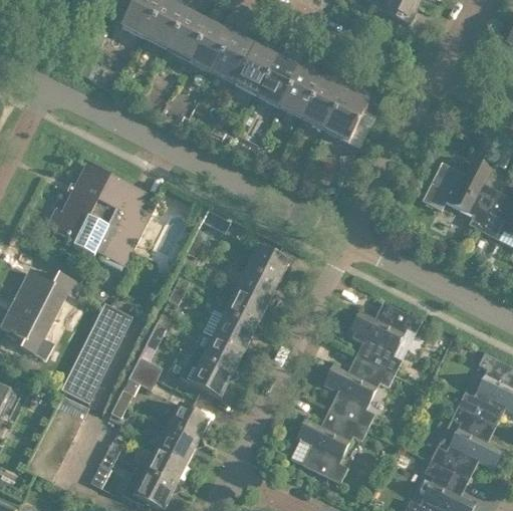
[(134,0),(120,27),(144,38),(164,0),(134,0)]
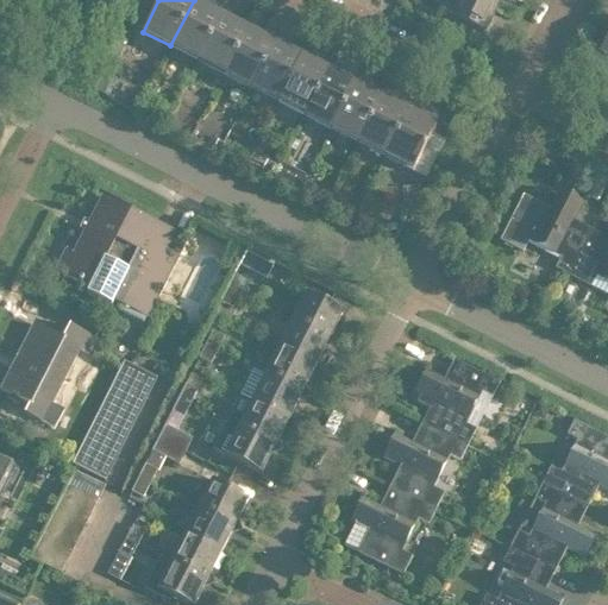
[(496,1),(494,0),(458,0),(451,13),(452,14),(447,24),(468,33),(472,24),(482,29),(496,1)]
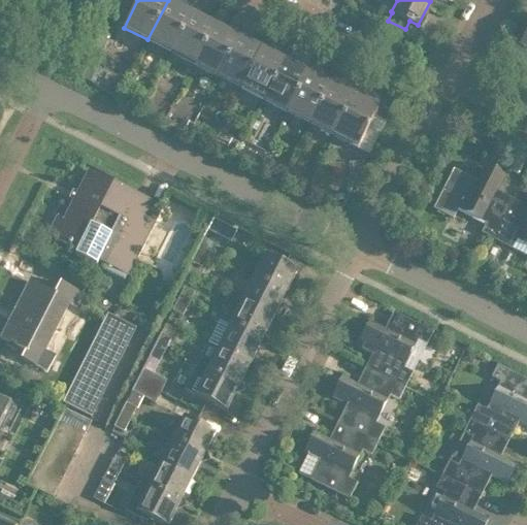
[(149,39),(171,52),(191,12),(168,1),(149,39)]
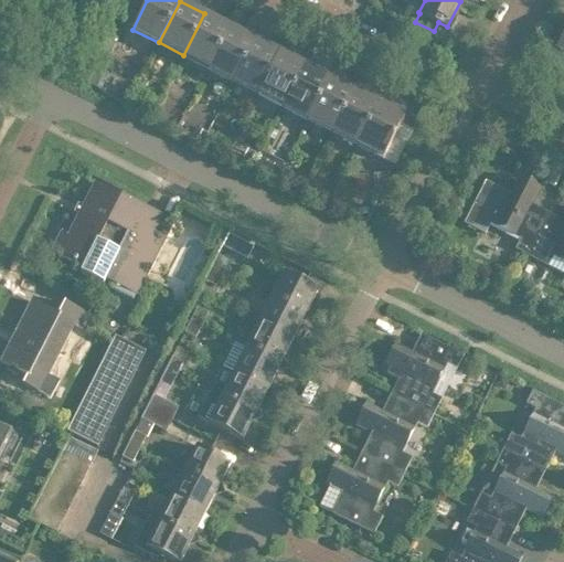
[(183,55),(208,67),(230,25),(204,13),(183,55)]
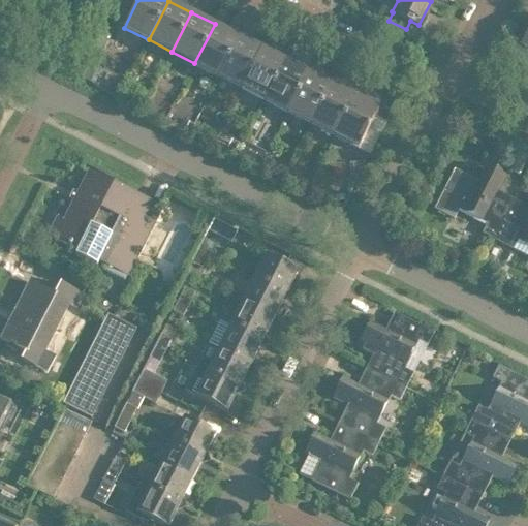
[(195,63),(218,75),(238,36),(215,24),(195,63)]
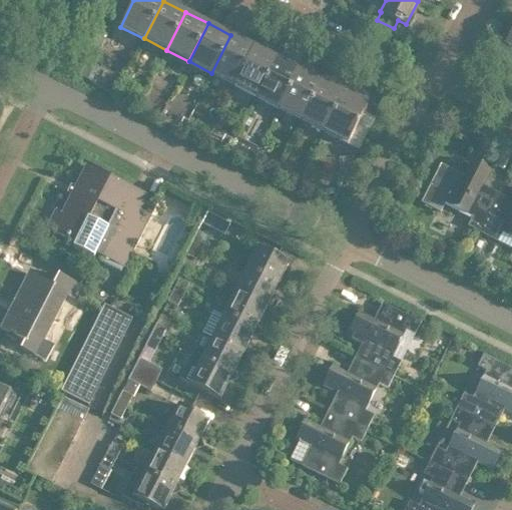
[(511,26),(503,45),(511,49),(511,26)]
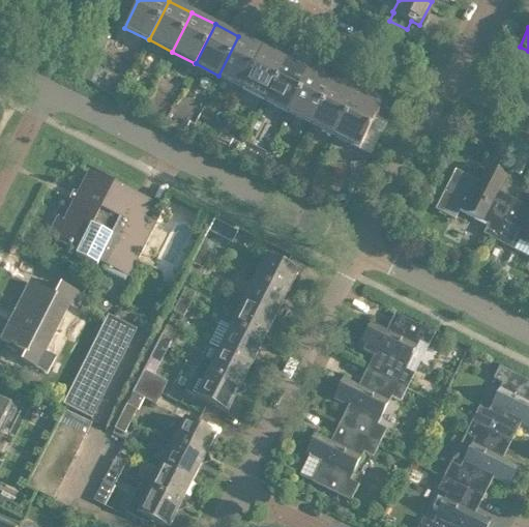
[(218,76),(241,87),(262,48),(238,36),(218,76)]
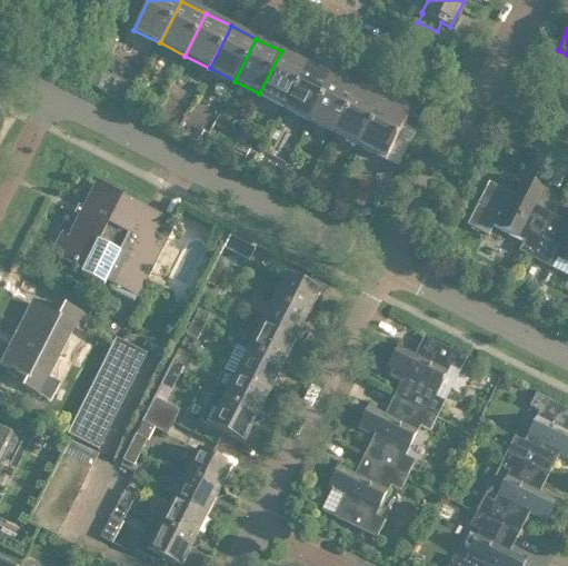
[(259,93),(285,106),(306,63),(281,51),(259,93)]
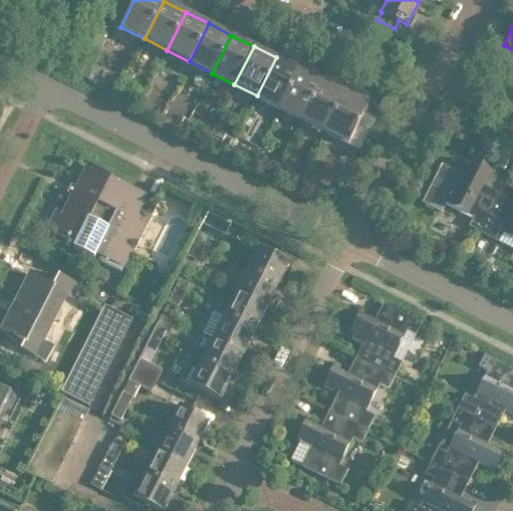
[(276,57),(257,95),(279,107),(299,69),(276,57)]
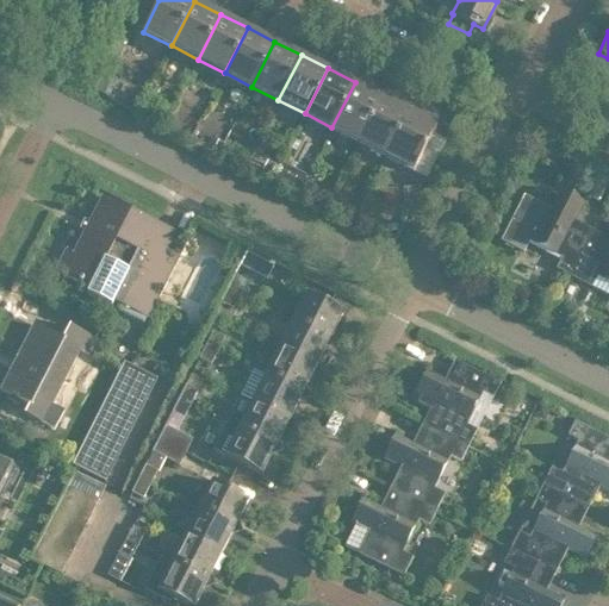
[(355,82),(331,127),(359,141),(381,95),(355,82)]
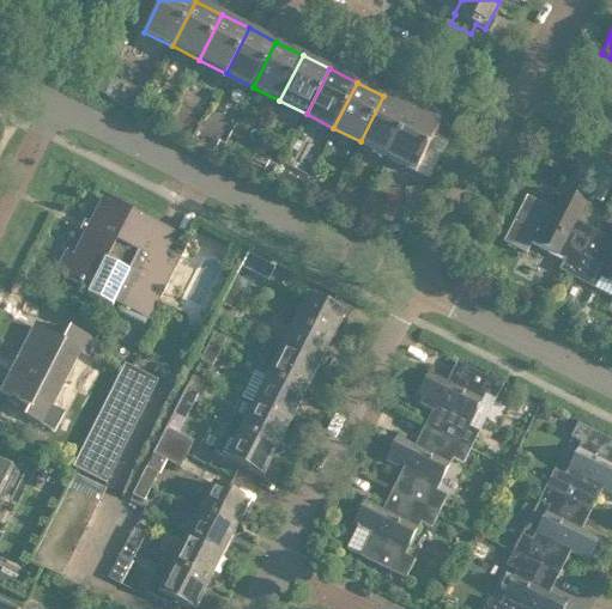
[(133,89),(129,96),(140,102),(146,90),(140,86),(133,89)]
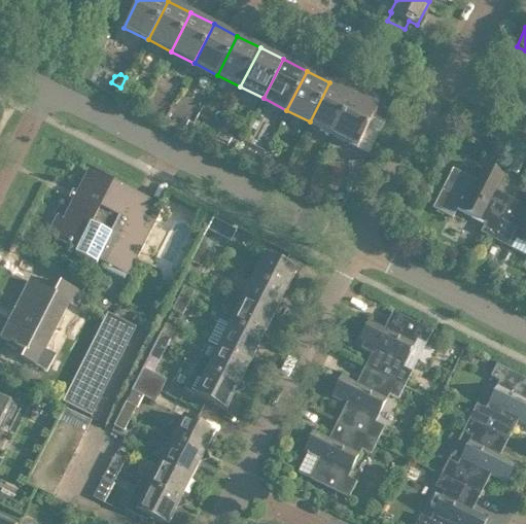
[(329,82),(310,121),(332,133),(352,94),(329,82)]
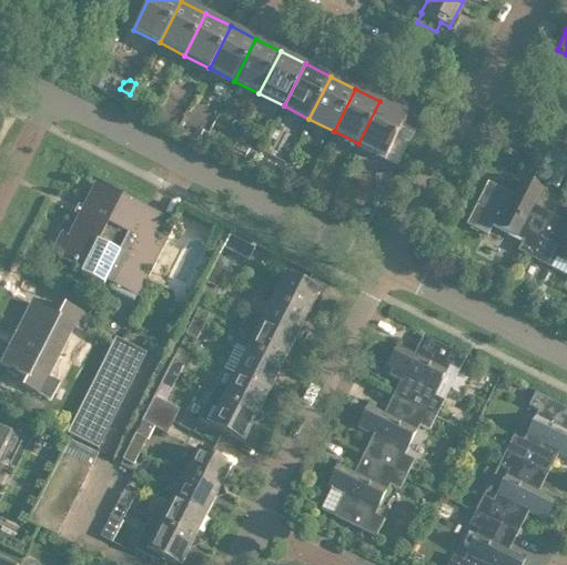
[(381,102),(358,144),(384,157),(406,114),(381,102)]
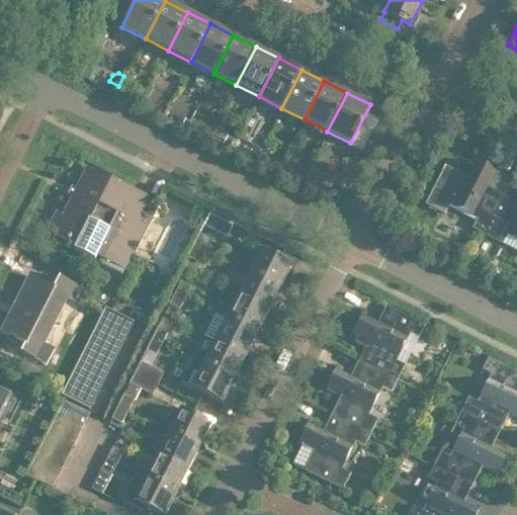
[(180,111),(177,118),(175,121),(186,126),(187,123),(191,116),(180,111)]
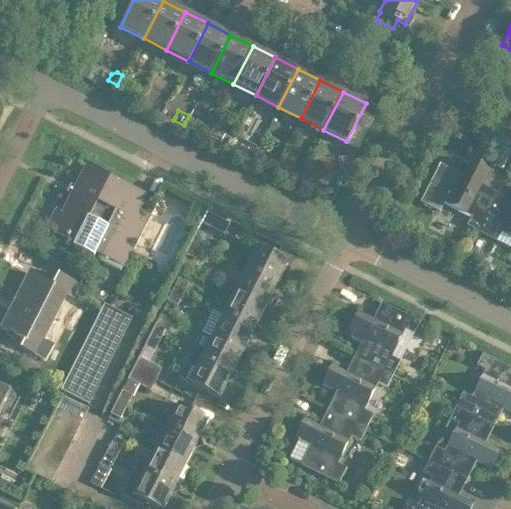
[(197,128),(196,131),(206,136),(207,133),(211,126),(204,122),(200,124),(197,128)]
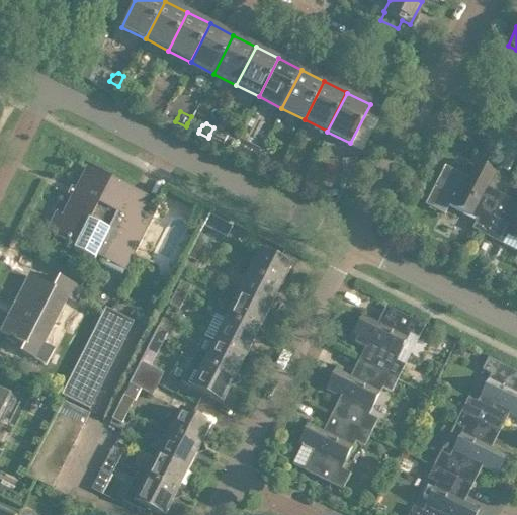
[(284,160),(279,168),(290,174),(294,165),(284,160)]
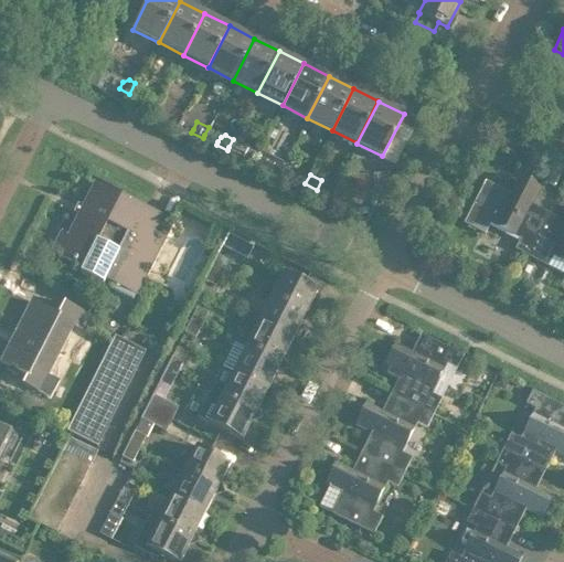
[(515,245),(528,252),(549,210),(531,200),(536,189),(518,179),(512,191),(486,178),(465,220),(485,230),(490,220),(521,234),(515,245)]
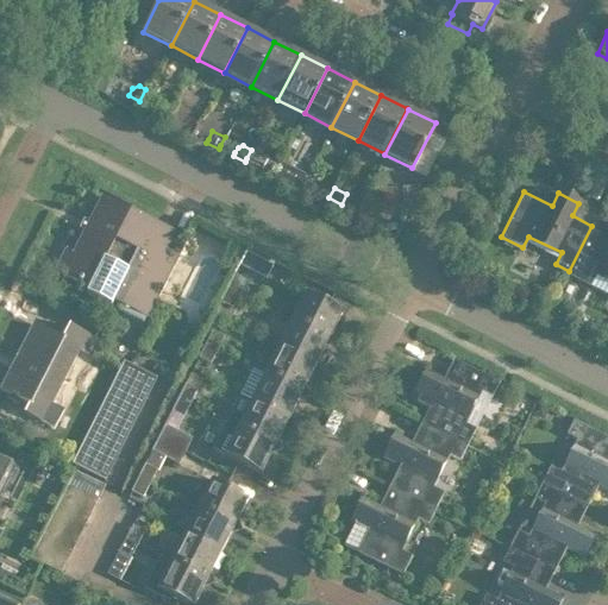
[(89,285),(86,290),(111,302),(113,297),(125,302),(123,308),(143,319),(146,313),(148,314),(186,235),(101,194),(69,259),(68,259),(61,271),(89,285)]
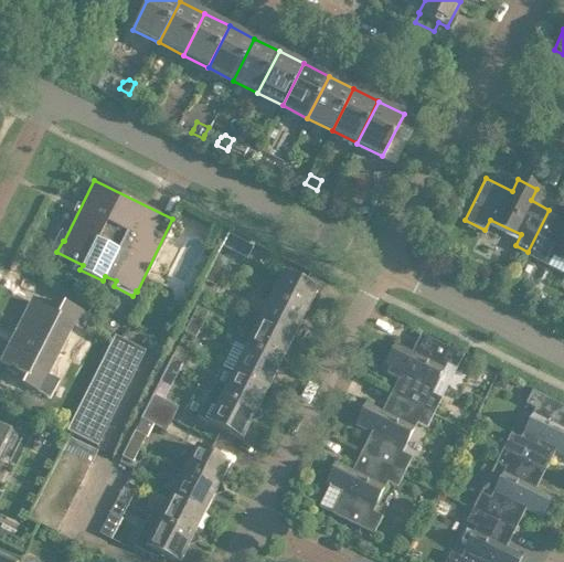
[(563,216),(553,211),(549,210),(528,252),(547,262),(553,252),(563,256),(563,216)]
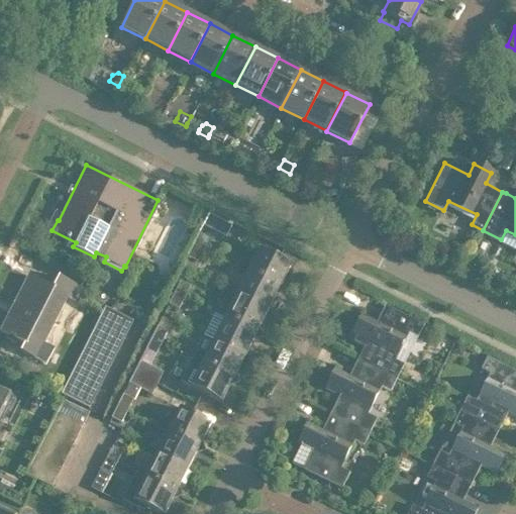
[(204,220),(227,232),(231,223),(208,212),(204,220)]
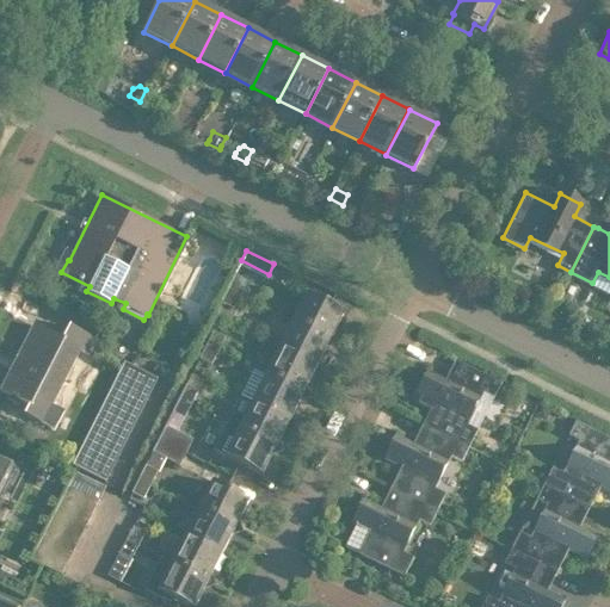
[(229,260),(225,271),(232,274),(234,271),(240,259),(227,252),(225,256),(229,260)]
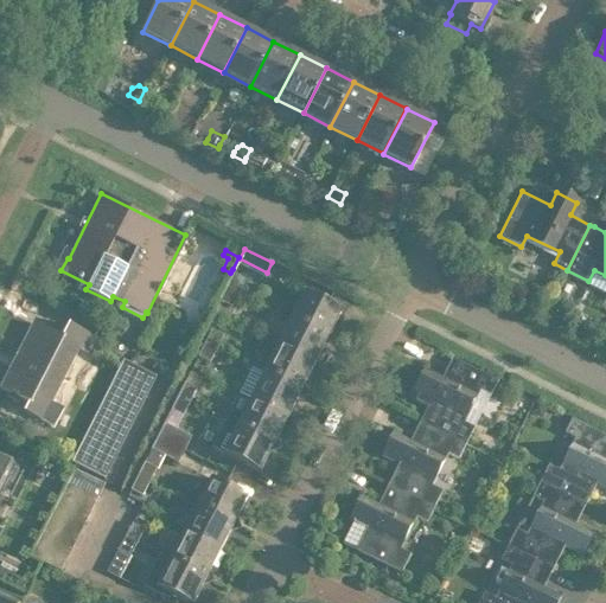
[(230,273),(225,282),(237,287),(243,275),(233,269),(230,273)]
